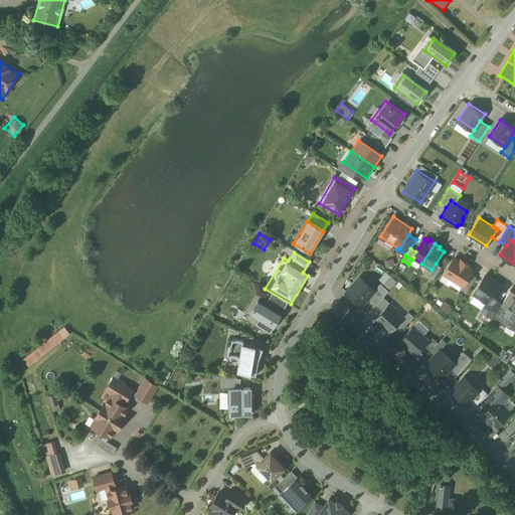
[(454,259),(444,274),(451,278),(451,280),(454,282),(457,282),(463,286),(471,274),(472,271),(466,267),(468,265),(462,260),(460,263),(454,259)]
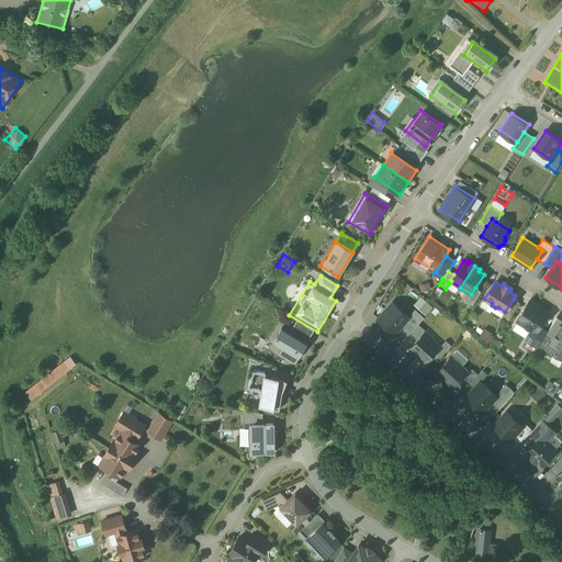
[(471,294),(470,295),(475,300),(481,292),(475,288),(471,294)]
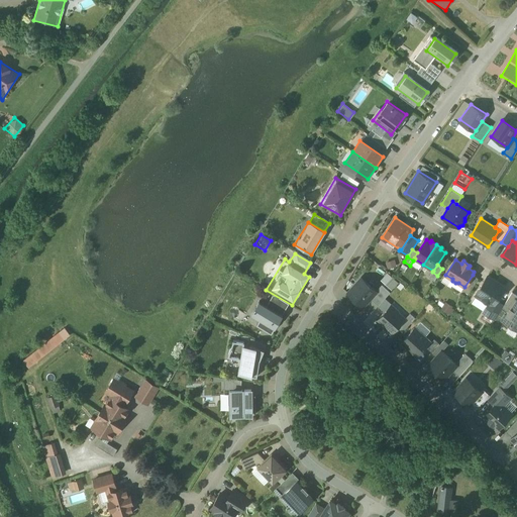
[(437,276),(432,272),(428,278),(434,281),(437,276)]
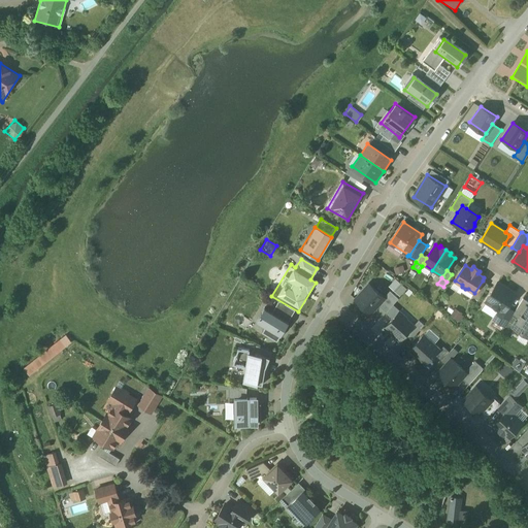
[(474,293),(471,296),(479,300),(489,285),(483,281),(474,293)]
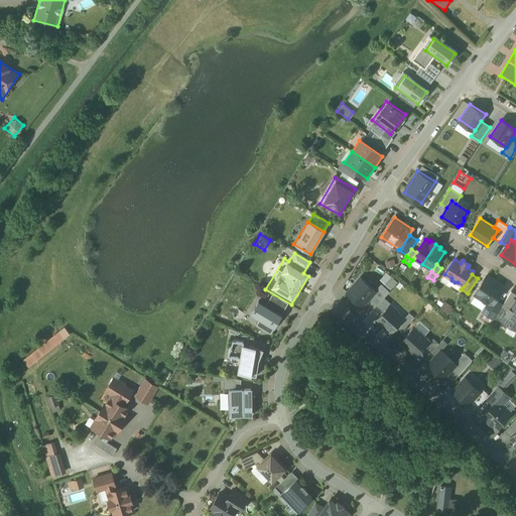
[(486,276),(475,294),(489,303),(492,305),(496,300),(504,287),(486,276)]
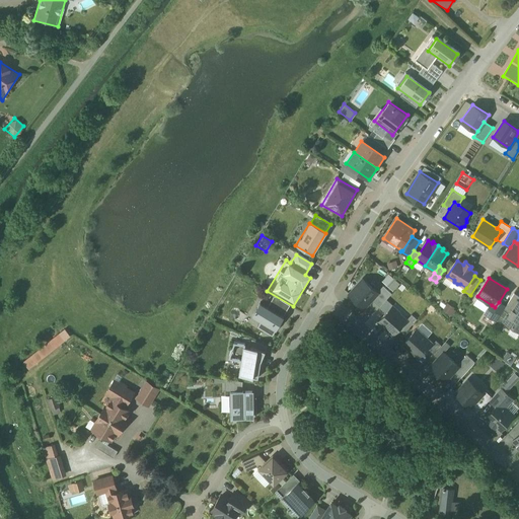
[(363,279),(349,294),(364,308),(371,300),(378,293),(377,292),(363,279)]
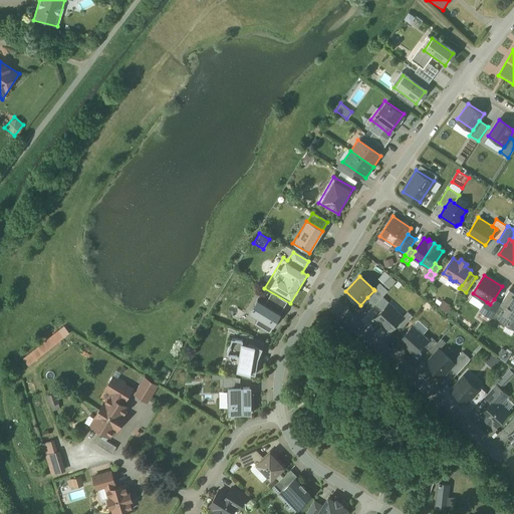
[(379,283),(373,289),(374,290),(367,297),(375,304),(388,290),(379,283)]
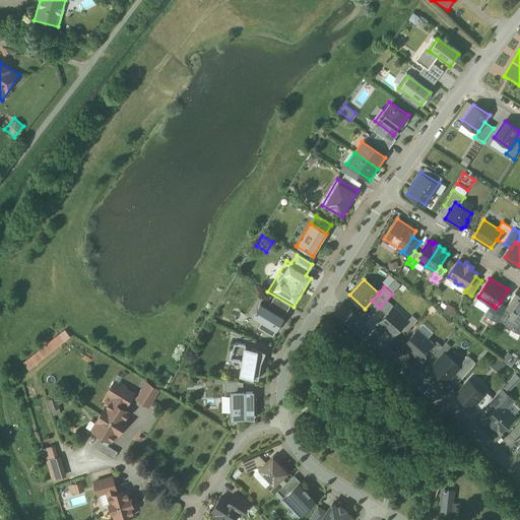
[(505,309),(511,313),(519,302),(519,297),(515,295),(507,307),(505,309)]
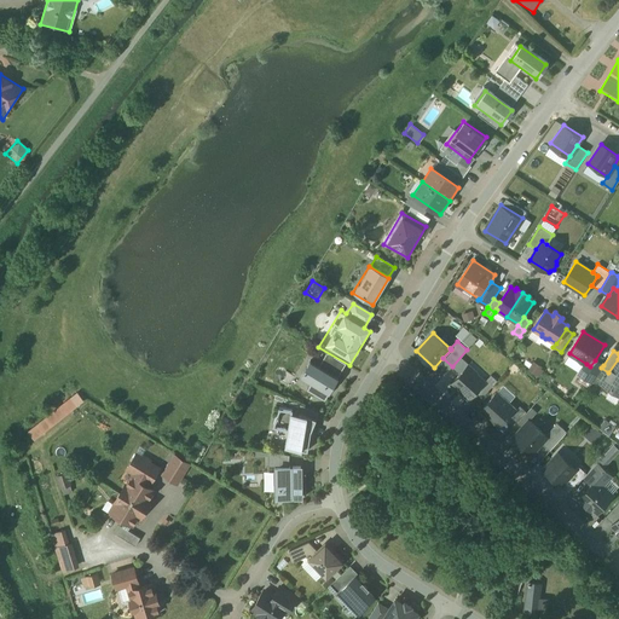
[(319,364),(330,371),(336,362),(325,354),(319,364)]
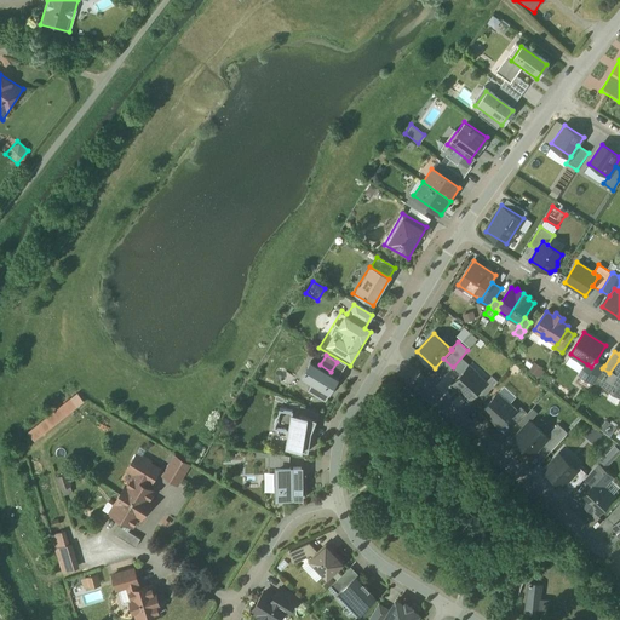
[(609,373),(603,384),(619,394),(619,360),(609,373)]
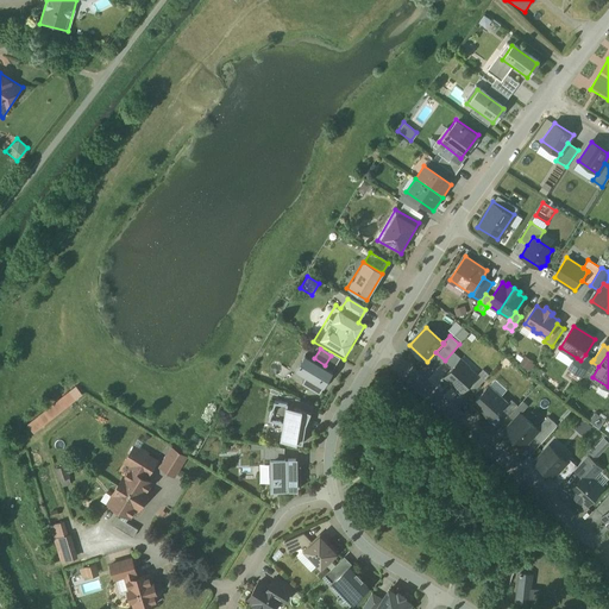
[(594,359),(585,355),(581,360),(577,358),(570,369),(583,377),(591,362),(594,359)]
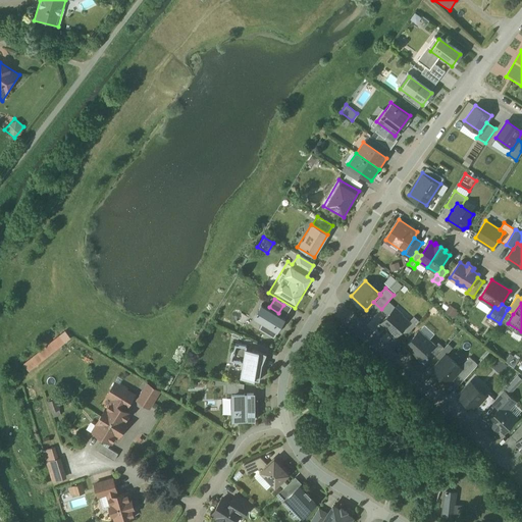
[(282,320),(260,306),(252,319),(275,332),(282,320)]
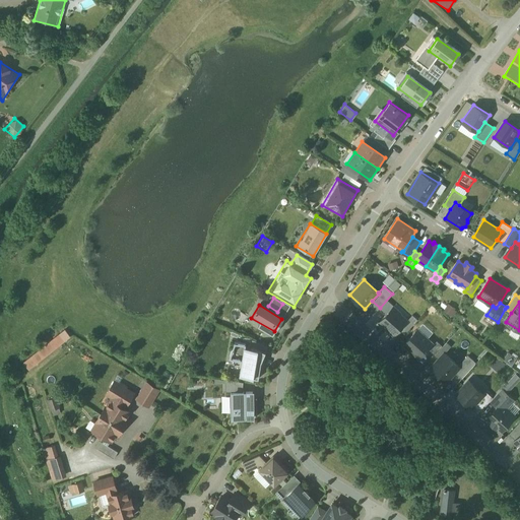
[(380,322),(394,334),(408,320),(394,307),(380,322)]
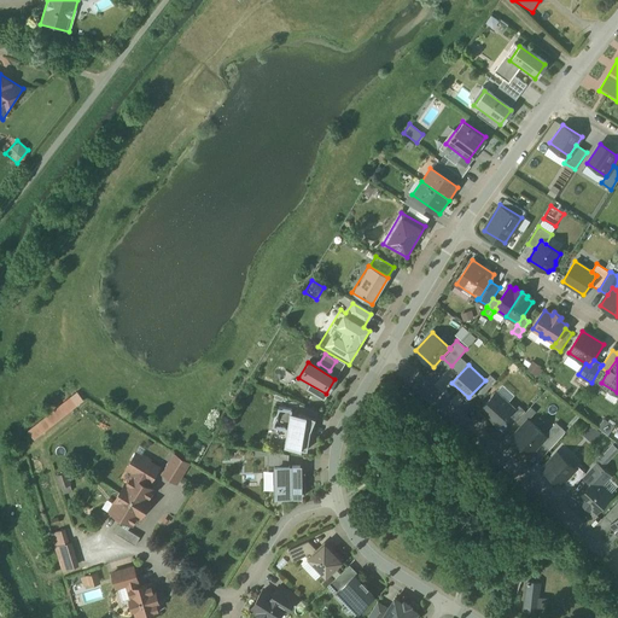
[(537,375),(542,368),(535,365),(530,372),(537,375)]
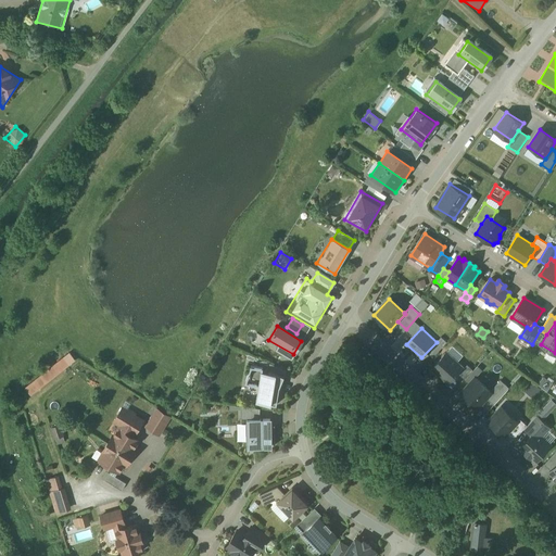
[(29,394),(75,359),(68,352),(23,387),(29,394)]
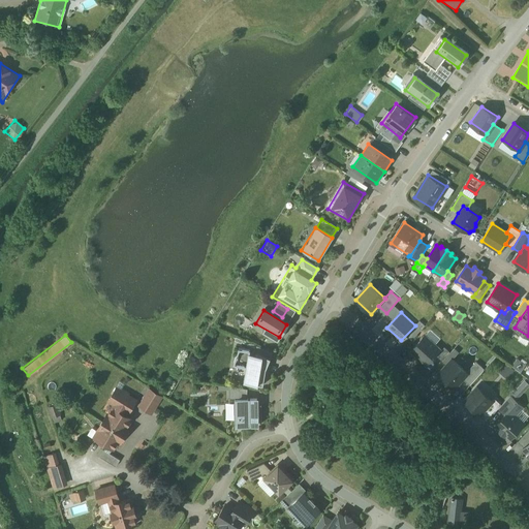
[(412,350),(427,364),(441,348),(427,335),(412,350)]
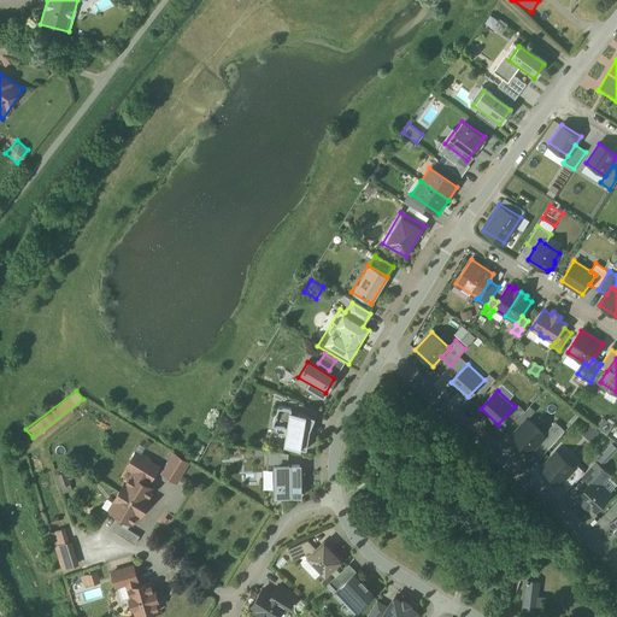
[(528,406),(524,411),(517,405),(509,415),(517,422),(506,435),(509,438),(533,409),(528,406)]
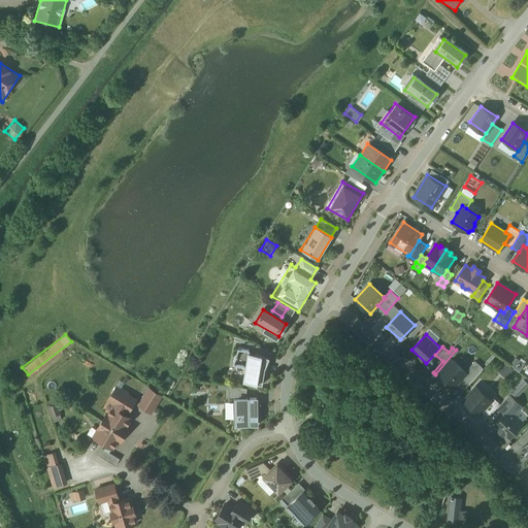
[(269,357),(245,353),(239,385),(265,386),(269,357)]
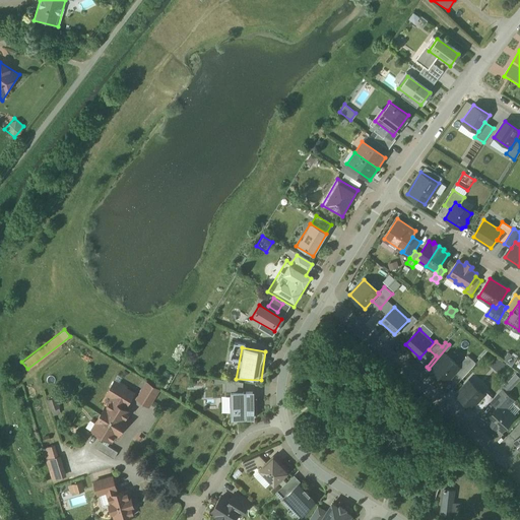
[(445,353),(431,369),(446,382),(455,372),(459,367),(445,353)]
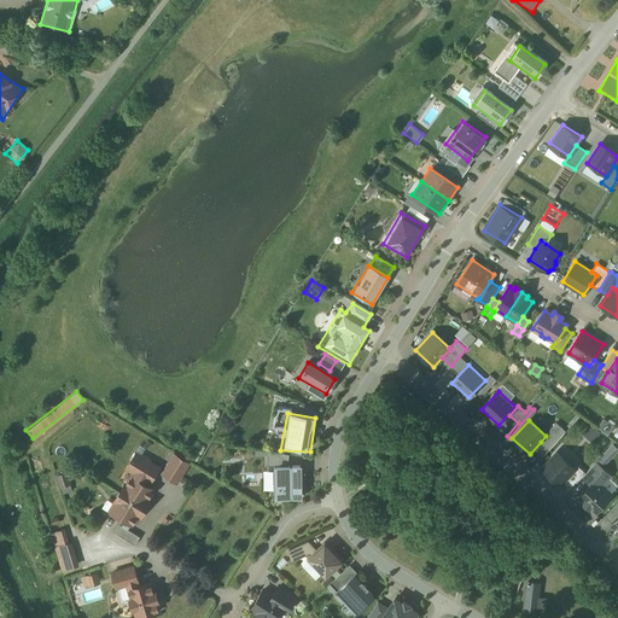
[(555,424),(546,436),(541,442),(549,449),(565,433),(555,424)]
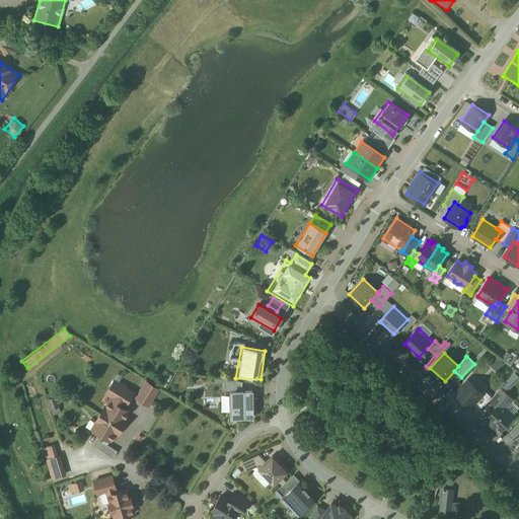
[(496,357),(489,364),(497,371),(504,364),(496,357)]
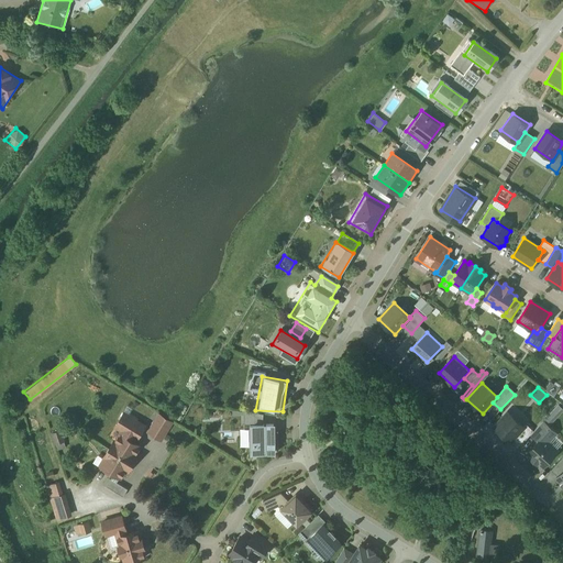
[(124,431),(136,439),(144,424),(136,420),(138,418),(130,414),(130,416),(124,412),(117,427),(124,431)]
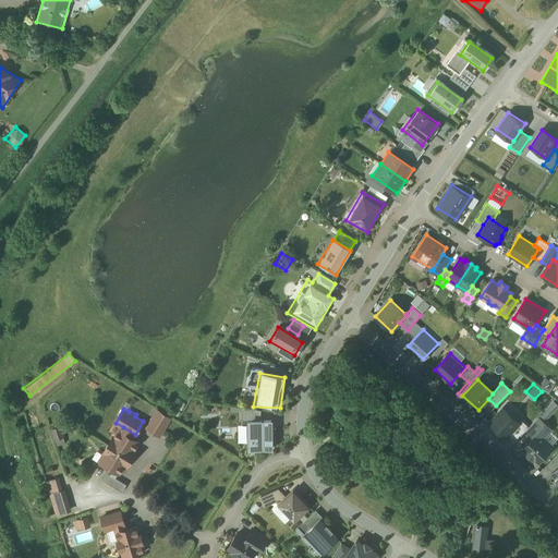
[(502,409),(489,423),(506,438),(509,435),(519,423),(502,409)]
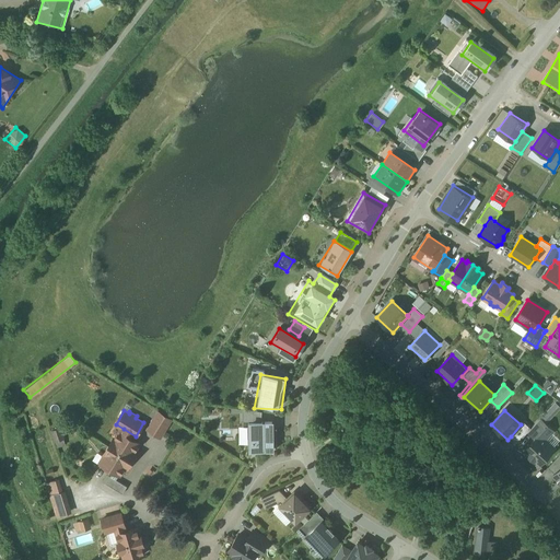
[(171,420),(159,412),(148,429),(161,436),(171,420)]
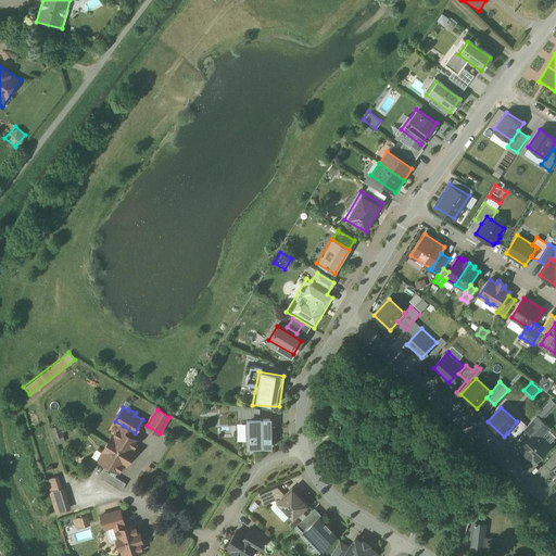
[(525,429),(532,436),(535,432),(539,436),(542,432),(543,433),(548,427),(535,416),(527,426),(525,429)]
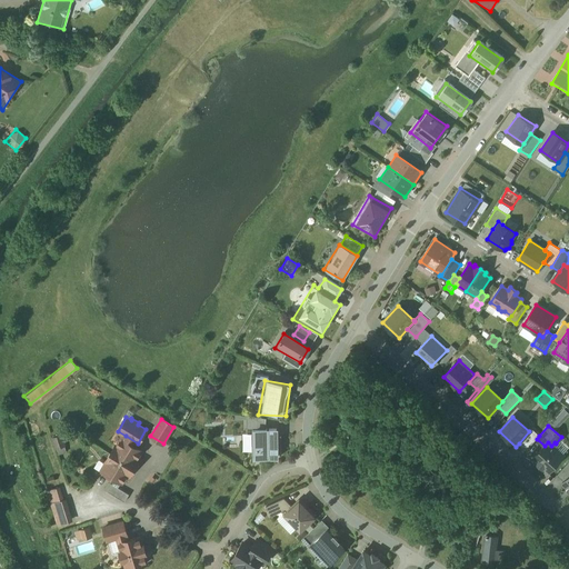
[(531,428),(529,431),(519,443),(526,450),(537,439),(539,436),(531,428)]
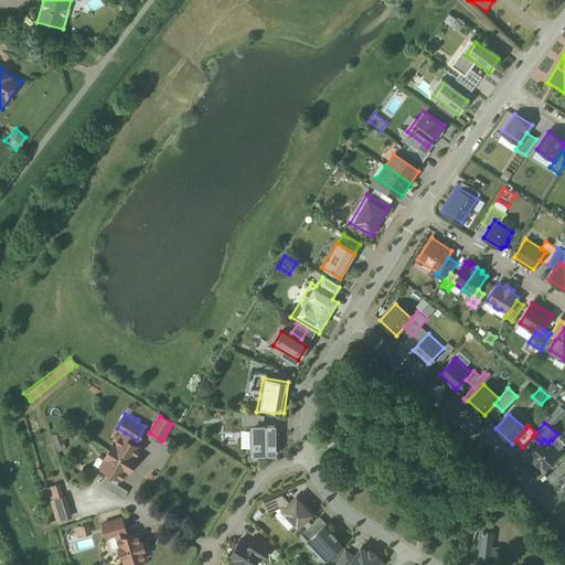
[(274,426),(249,426),(249,456),(274,456),(274,426)]
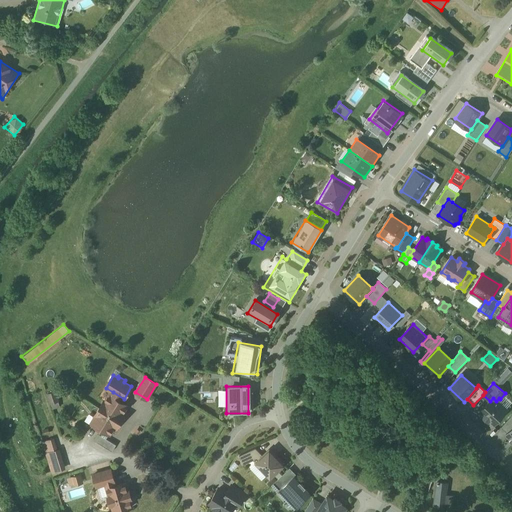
[(50,408),(59,406),(56,390),(47,391),(50,408)]
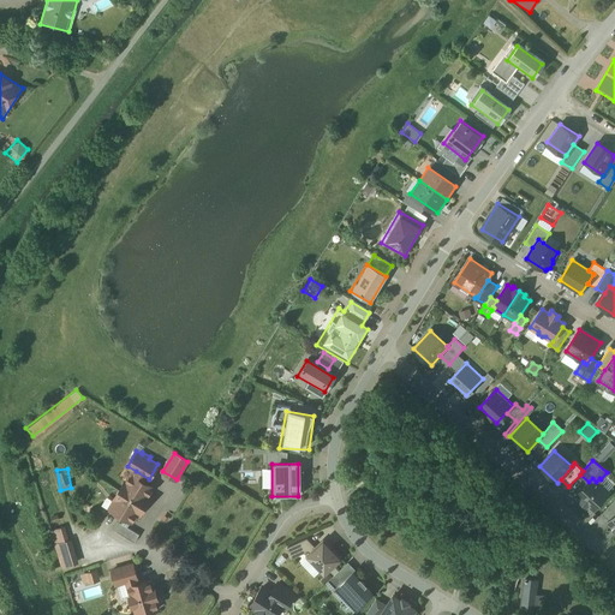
[(149,479),(136,471),(127,483),(125,481),(114,499),(117,501),(112,509),(131,521),(137,512),(139,514),(150,497),(148,495),(153,487),(147,483),(149,479)]
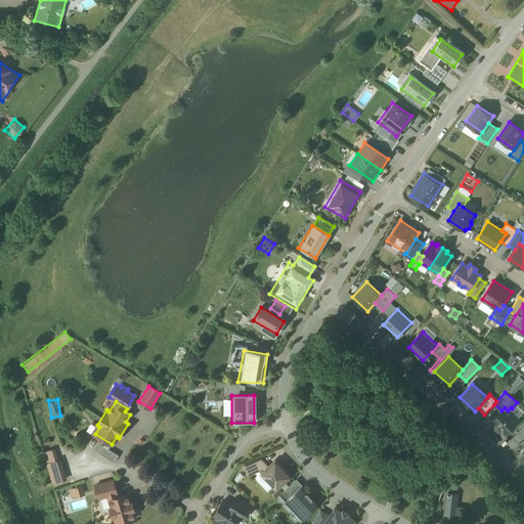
[(501,410),(490,422),(504,435),(518,420),(508,410),(505,407),(501,410)]
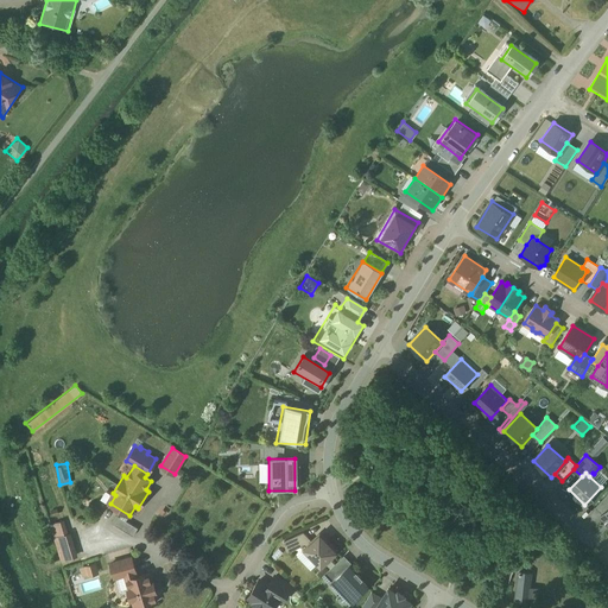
[(607,493),(595,508),(602,515),(607,507),(607,493)]
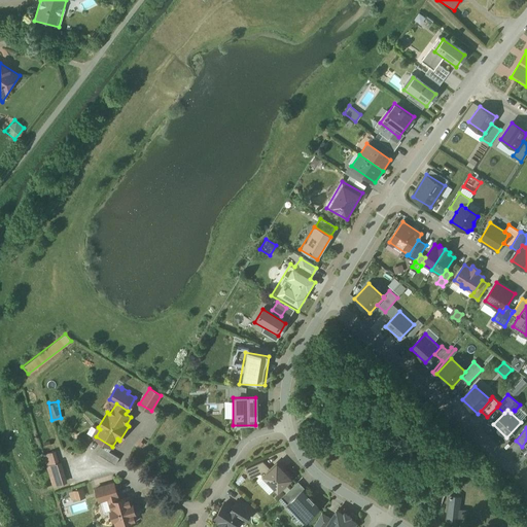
[(104,448),(100,455),(115,464),(119,457),(104,448)]
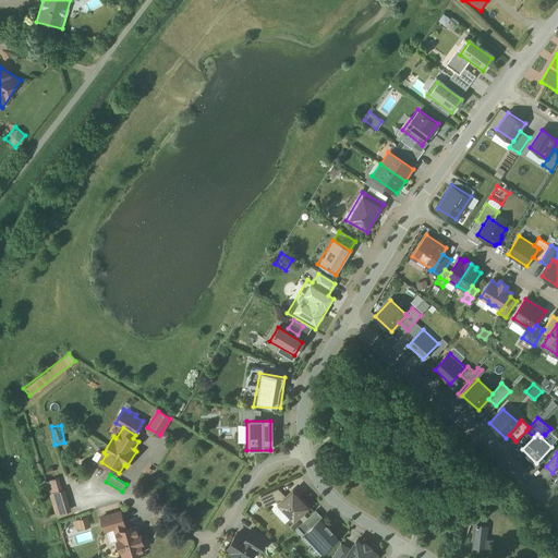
[(56,480),(45,483),(55,517),(70,512),(62,488),(58,489),(56,480)]
